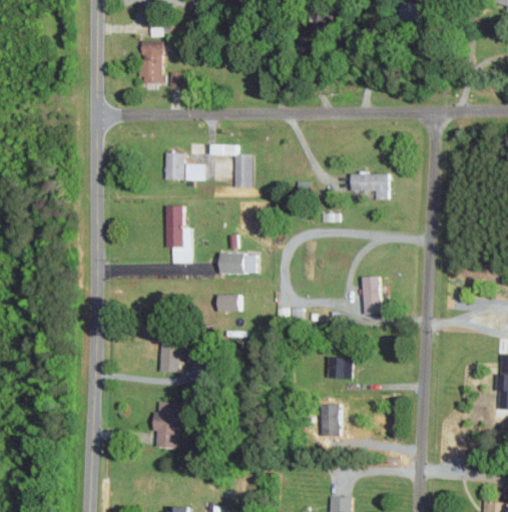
[(410,21),(434,20),(434,4),(409,4),(410,21)]
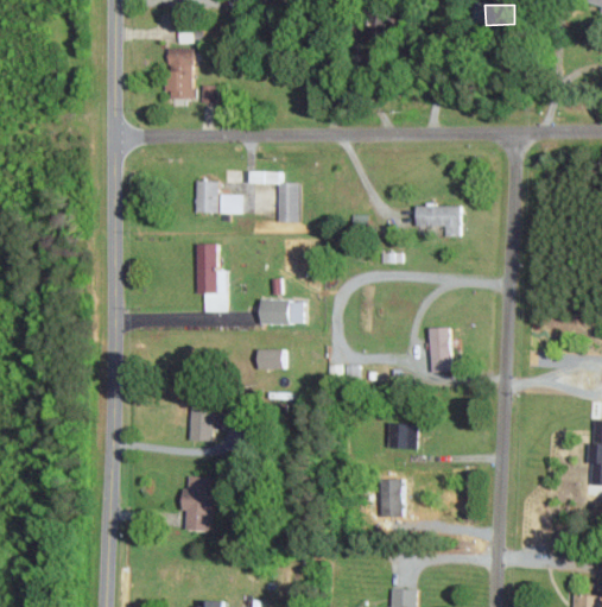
[(194,99),(195,51),(176,51),(175,70),(165,70),(165,97),(194,99)]
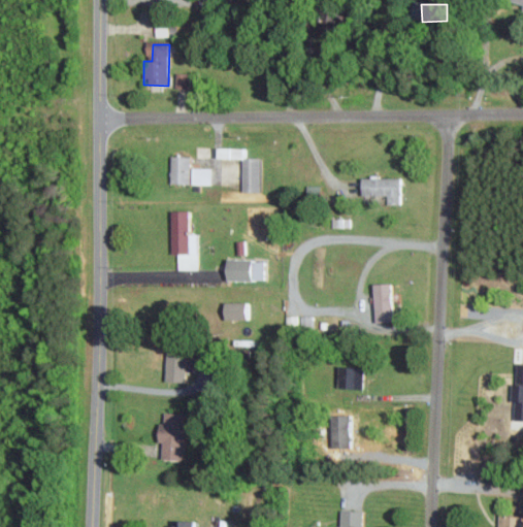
[(174,88),(188,89),(189,73),(174,73),(174,88)]
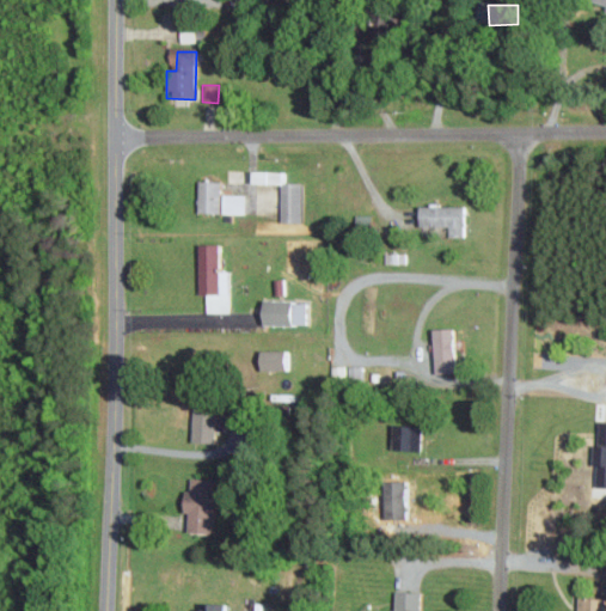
[(221,214),(221,183),(199,182),(197,213),(221,214)]
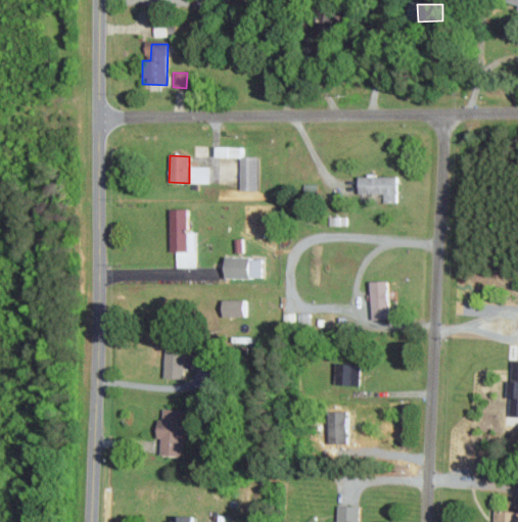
[(190,183),(210,184),(210,167),(190,167),(190,183)]
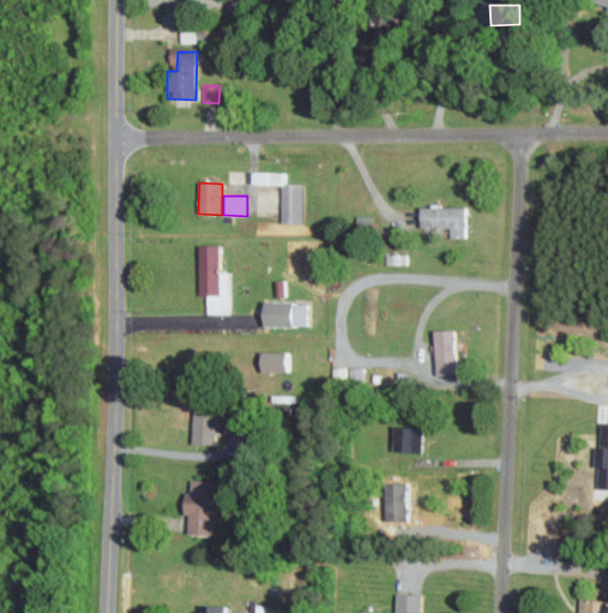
[(447,228),(447,238),(464,238),(464,208),(416,209),(417,228),(447,228)]
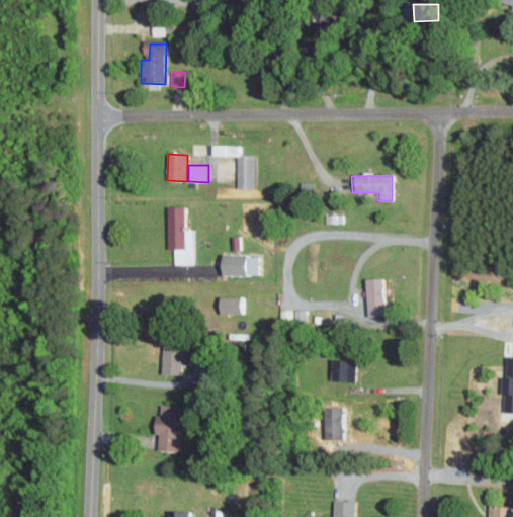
[(168,249),(185,250),(186,207),(169,206),(168,249)]
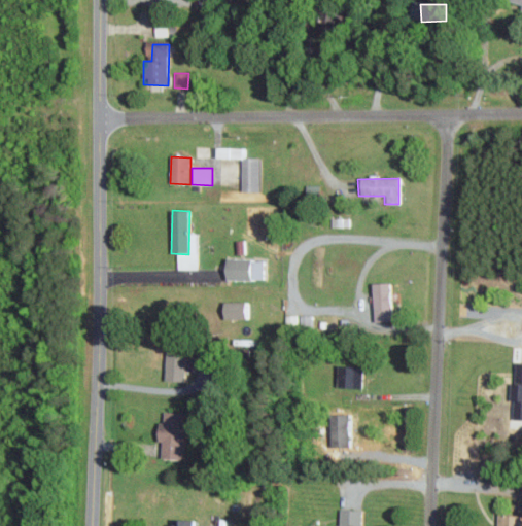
[(265,260),(227,259),(225,280),(264,281),(265,260)]
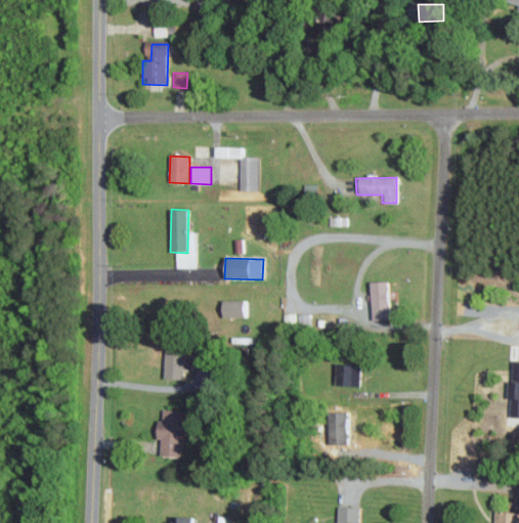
[(389,320),(389,281),(371,281),(372,320),(389,320)]
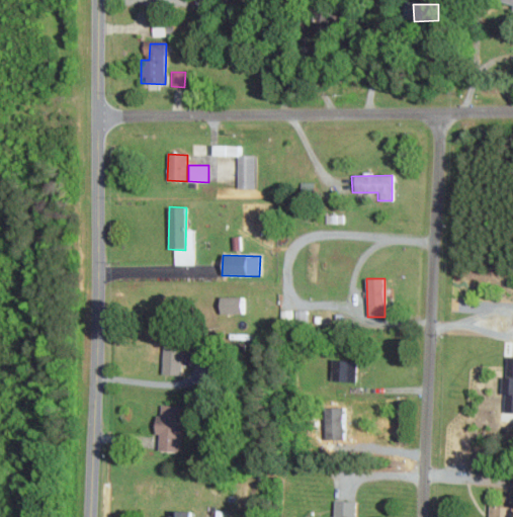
[(245,297),(218,296),(218,314),(245,315),(245,297)]
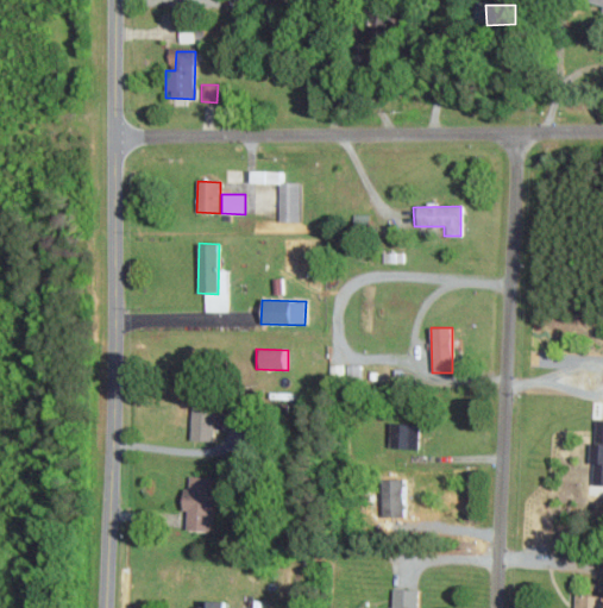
[(192,442),(215,442),(217,402),(193,401),(192,442)]
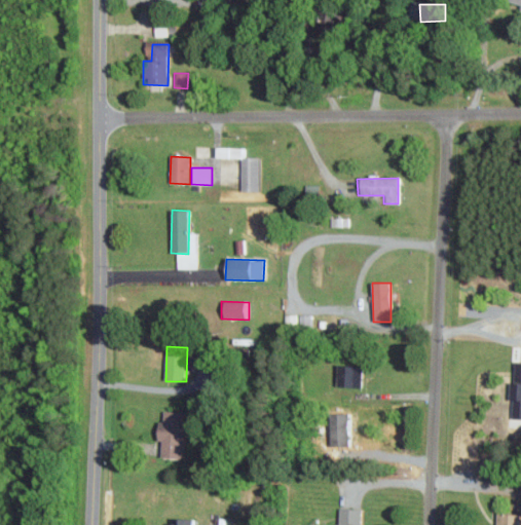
[(520,363),(514,363),(512,419),(520,419),(520,363)]
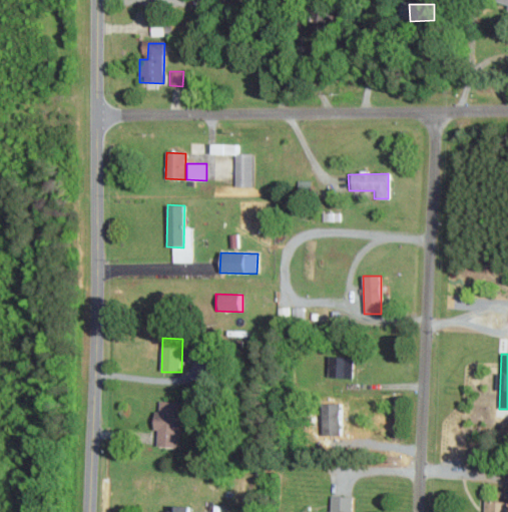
[(348,358),(328,357),(328,378),(348,378),(348,358)]
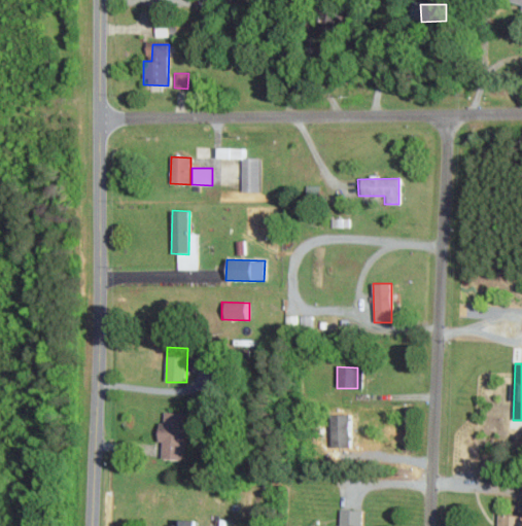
[(160,422),(159,442),(161,442),(161,458),(181,459),(183,413),(164,412),(163,422),(160,422)]
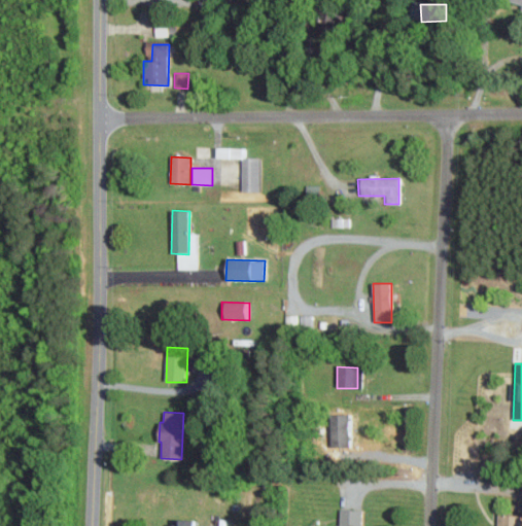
[(361,525),(362,511),(340,510),(339,525),(361,525)]
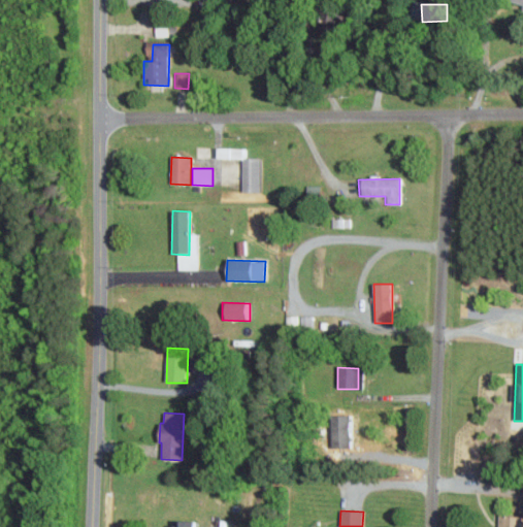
[(522,526),(522,516),(499,516),(498,526),(522,526)]
